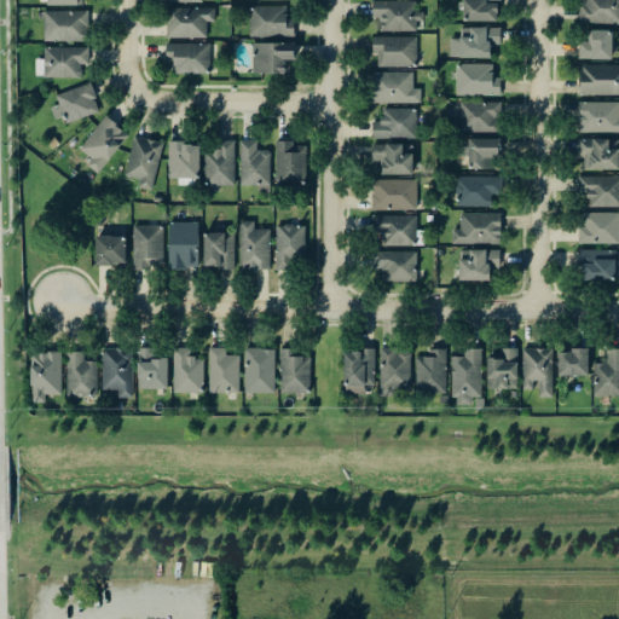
[(463,0),(463,22),(498,23),(498,0),(463,0)]
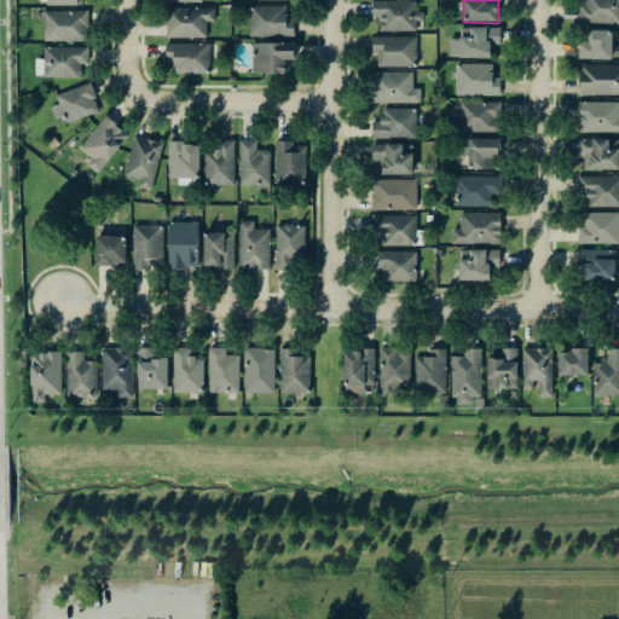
[(618,0),(580,0),(580,24),(618,25),(618,0)]
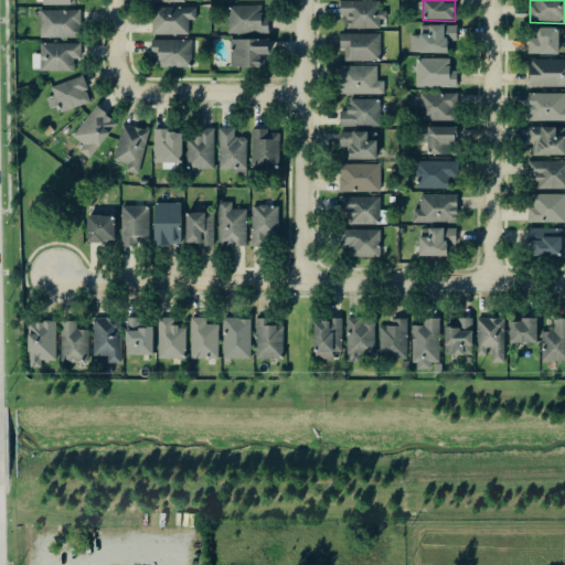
[(381,30),(381,20),(387,20),(387,11),(380,11),(380,2),(341,2),(341,18),(348,18),(348,30),(381,30)]
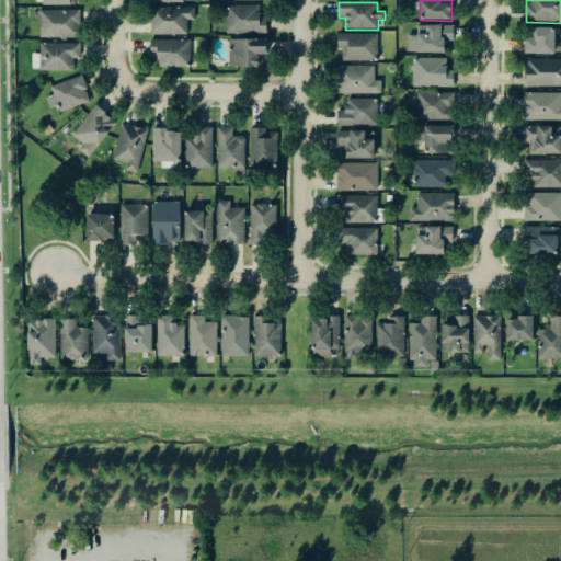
[(228,35),(266,34),(266,15),(260,15),(260,7),(227,7),(228,35)]
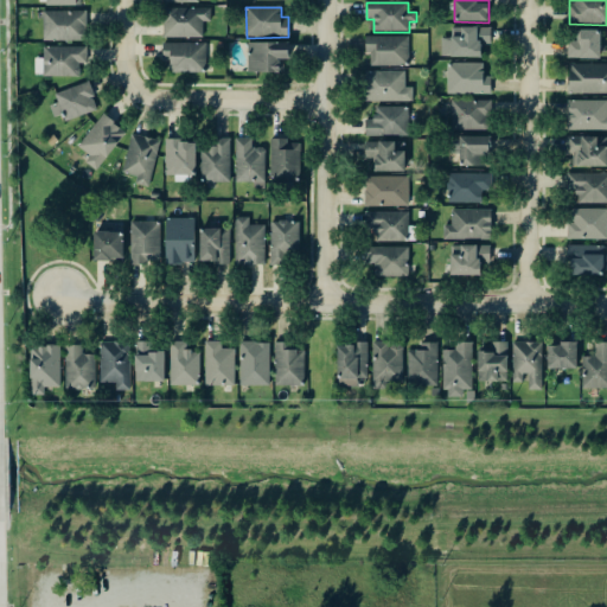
[(203,38),(203,23),(211,23),(211,8),(165,8),(164,38),(203,38)]
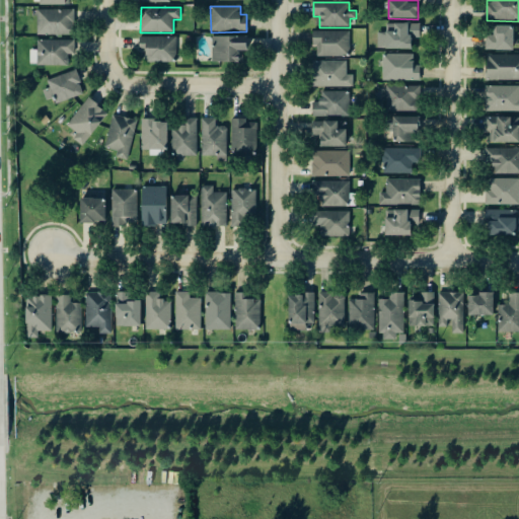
[(36,10),(38,36),(74,35),(74,9),(36,10)]
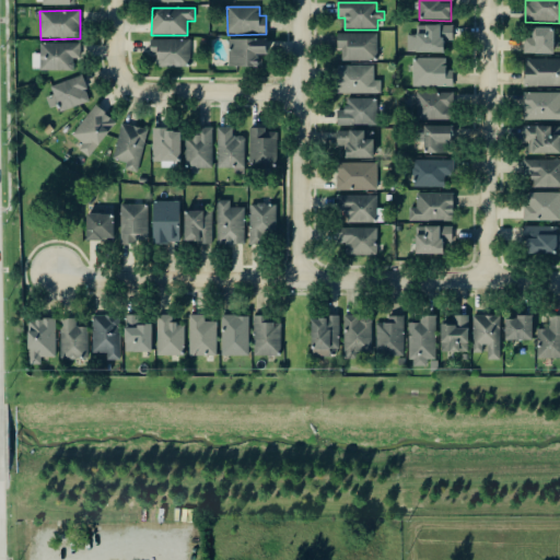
[(453,25),(417,25),(417,36),(408,35),(408,54),(444,54),(444,43),(453,43),(453,25)]
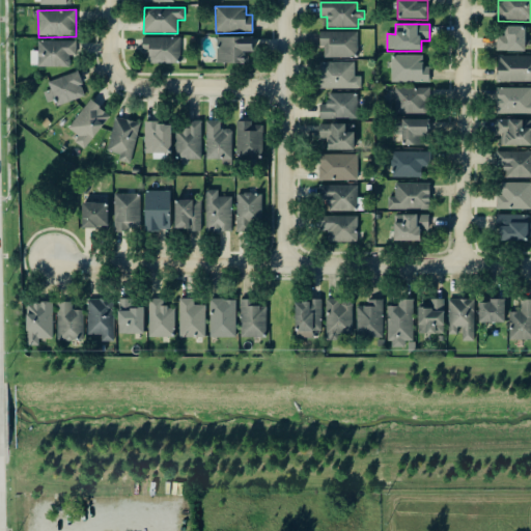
[(525,52),(526,27),(505,26),(505,36),(497,36),(497,52),(525,52)]
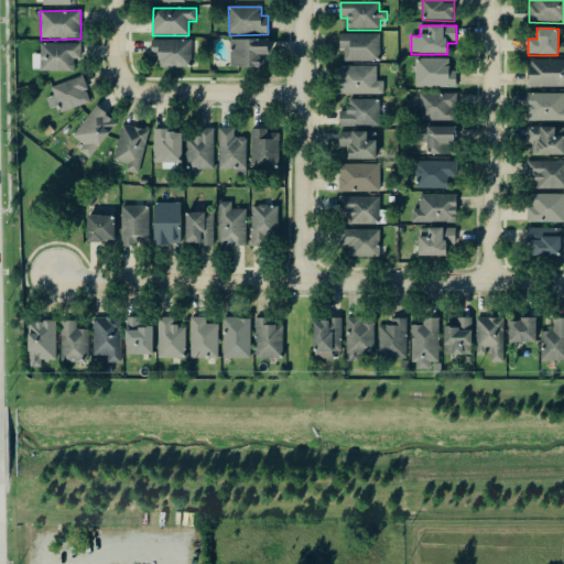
[(342,62),(380,62),(380,34),(342,35),(342,62)]
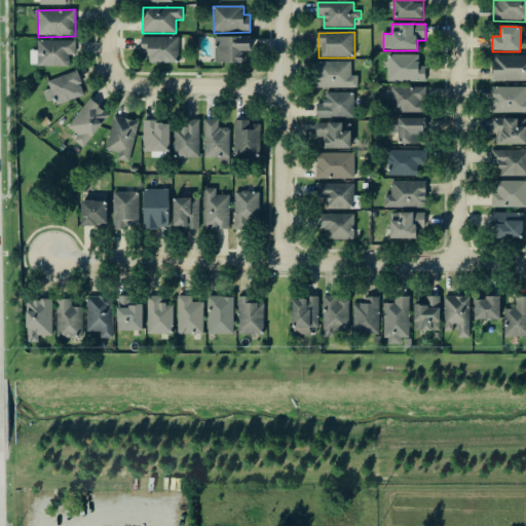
[(250,36),(215,37),(215,63),(241,63),(241,51),(250,51),(250,36)]
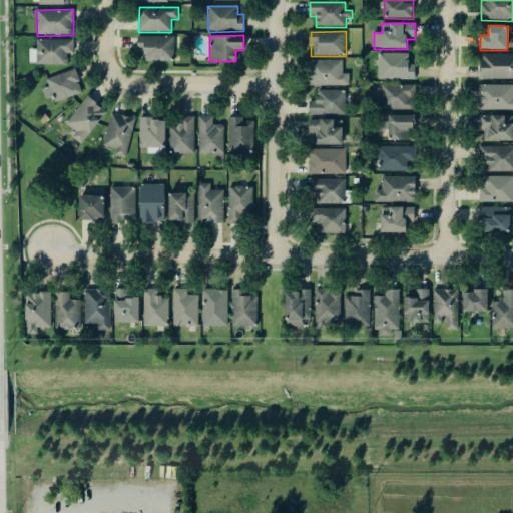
[(137,37),(137,48),(144,48),(144,62),(174,61),(173,37),(137,37)]
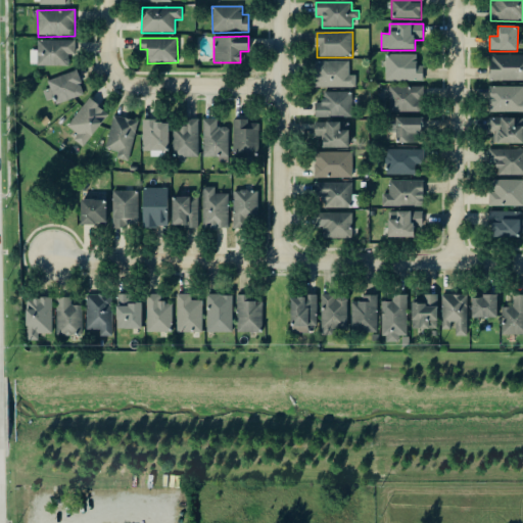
[(75,41),(38,41),(38,67),(69,66),(68,55),(75,55),(75,41)]
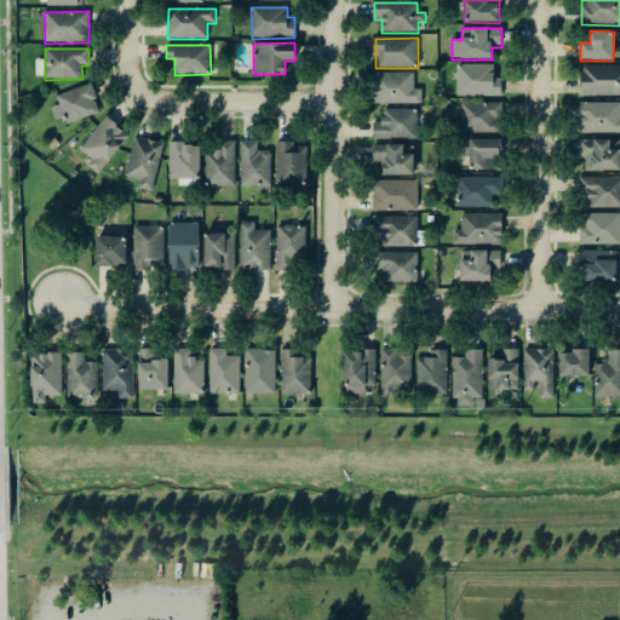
[(494,65),(457,65),(458,97),(501,97),(501,79),(494,79),(494,65)]
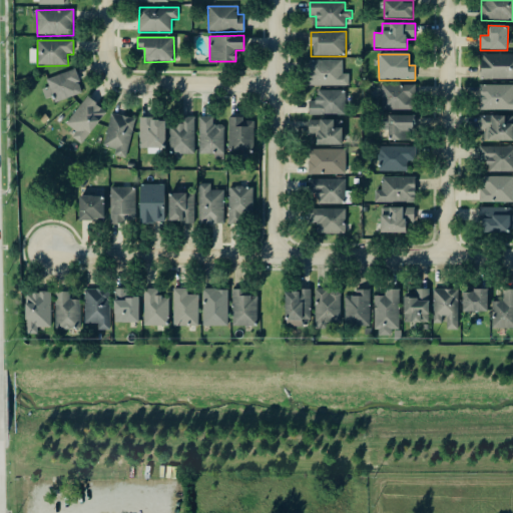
[(512,54),(480,54),(480,79),(512,80),(512,54)]
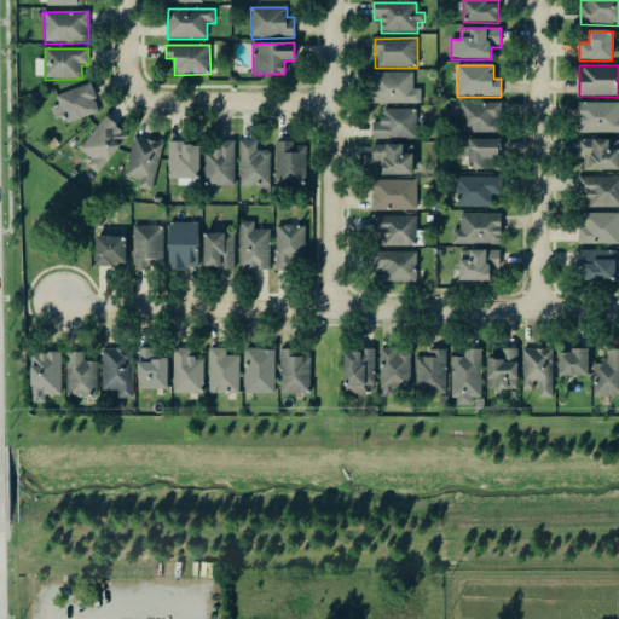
[(414,74),(371,73),(371,104),(421,105),(421,90),(414,90),(414,74)]
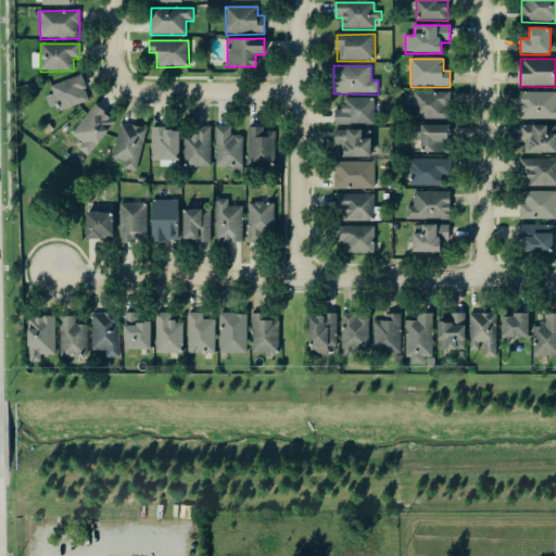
[(53,95),(46,98),(49,108),(57,105),(60,112),(90,100),(80,75),(50,87),(53,95)]
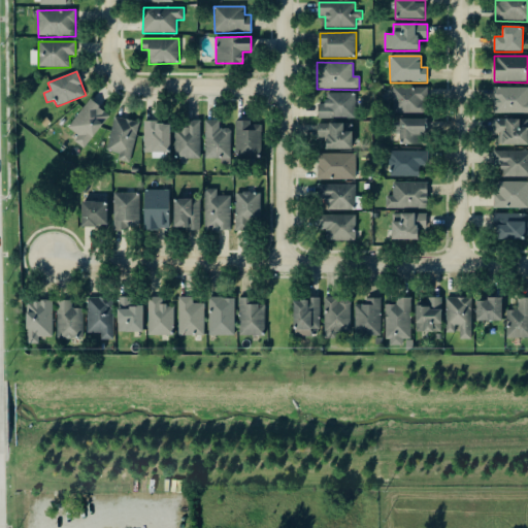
[(427,88),(392,89),(393,114),(428,113),(427,88)]
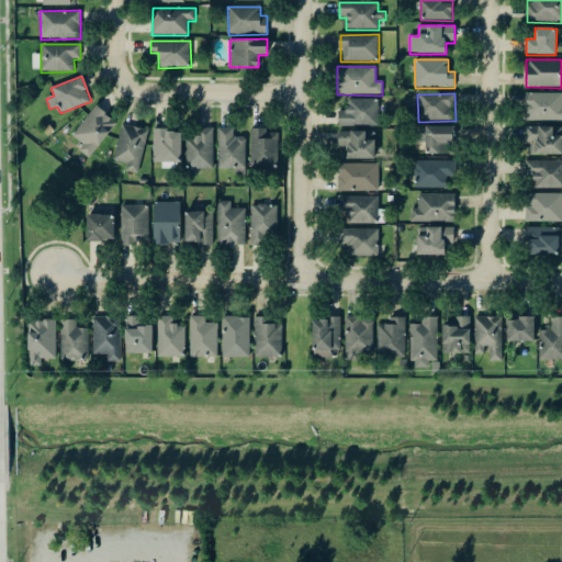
[(561,121),(561,93),(526,94),(526,122),(561,121)]
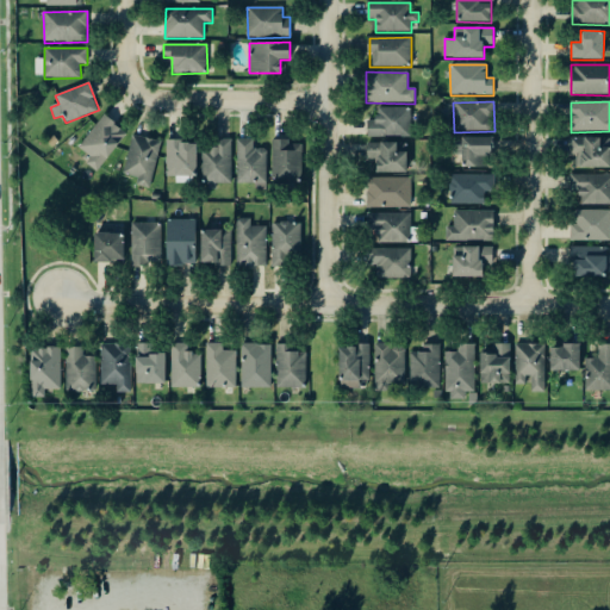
[(410,107),(378,109),(378,119),(367,120),(368,138),(411,137),(410,107)]
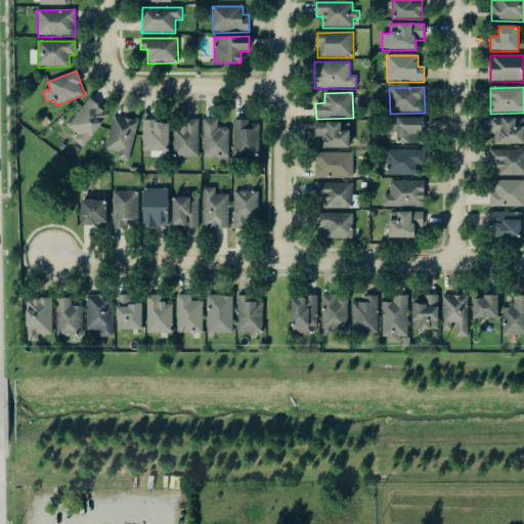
[(110,116),(89,99),(67,126),(77,135),(73,140),(82,147),(110,116)]
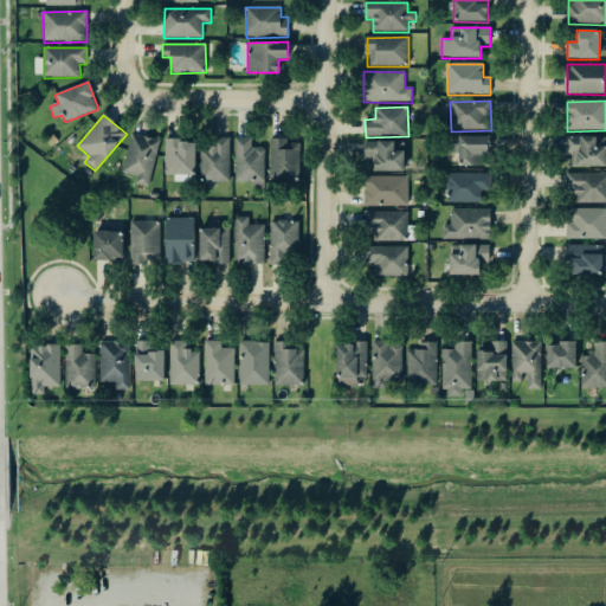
[(136,178),(135,185),(148,188),(160,141),(131,134),(122,174),(136,178)]
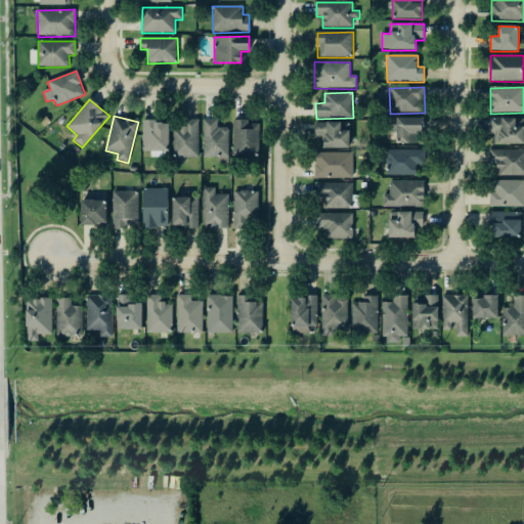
[(422,144),(422,119),(390,118),(389,143),(422,144)]
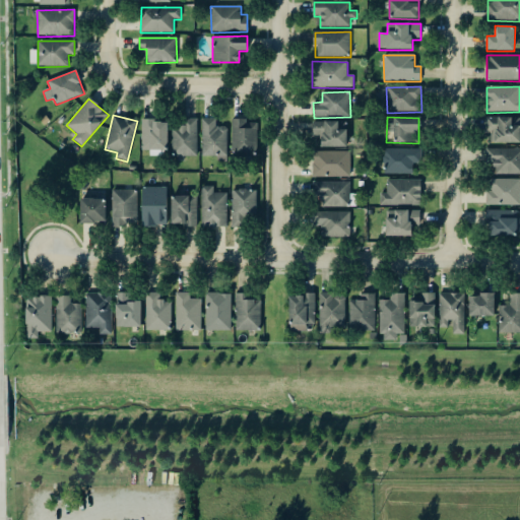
[(519,142),(519,117),(490,118),(491,143),(519,142)]
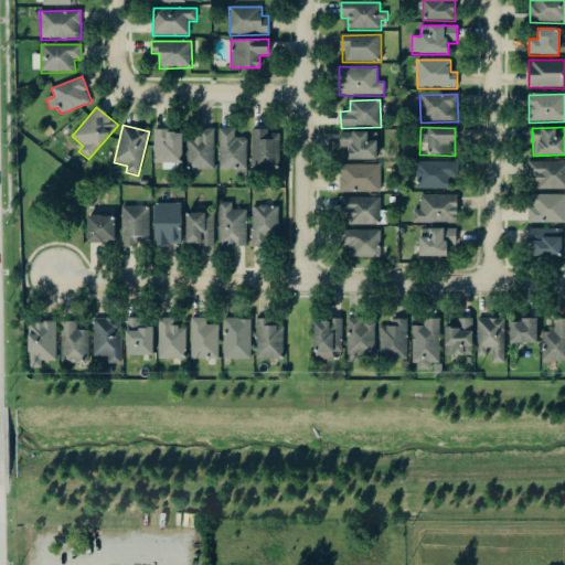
[(219,170),(236,170),(236,177),(246,177),(247,138),(234,138),(234,129),(220,128),(219,170)]
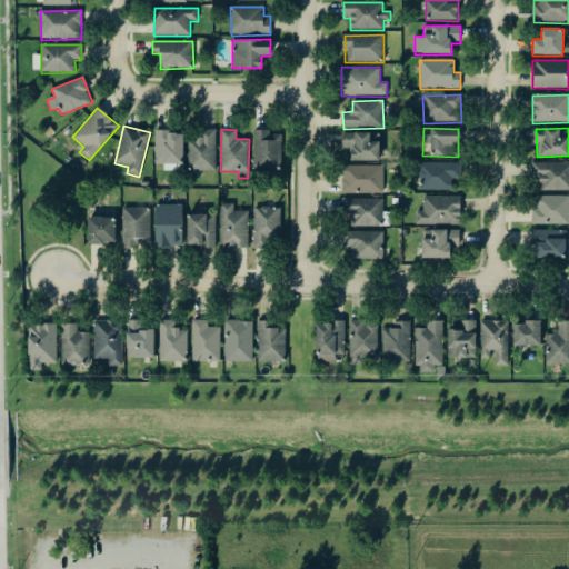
[(202,138),(189,138),(189,171),(216,171),(217,130),(202,130),(202,138)]
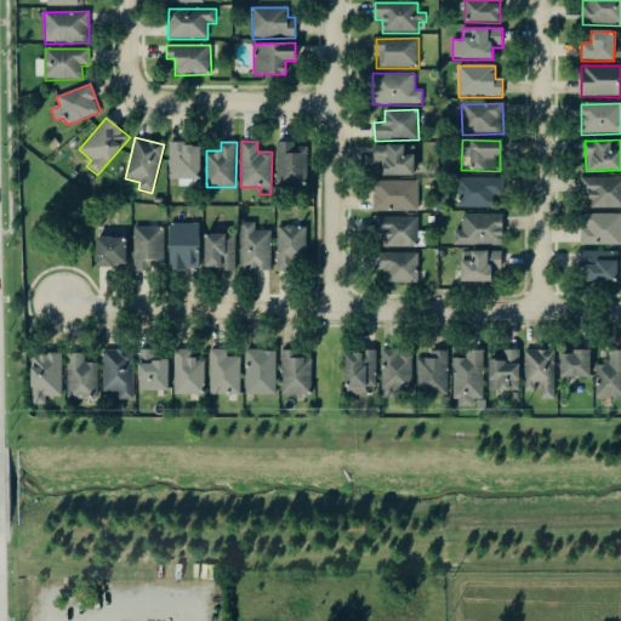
[(277,187),(307,187),(307,147),(294,147),(294,143),(277,142),(277,187)]
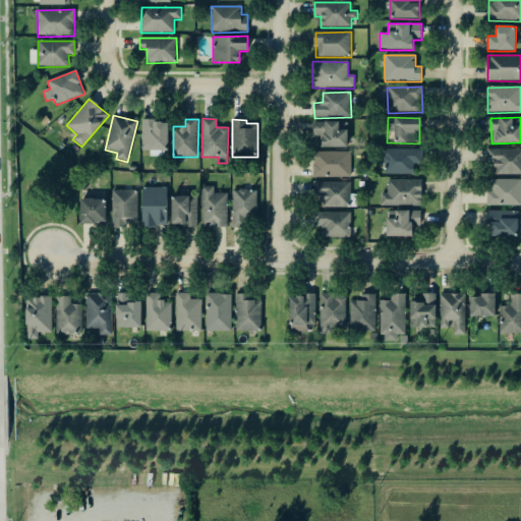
[(141,151),(150,152),(150,157),(167,157),(168,121),(142,121),(141,151)]
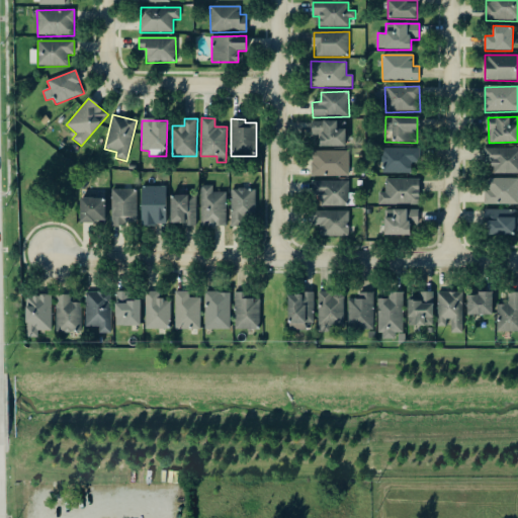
[(346,147),(345,120),(321,121),(321,125),(315,125),(315,134),(319,134),(320,148),(346,147)]
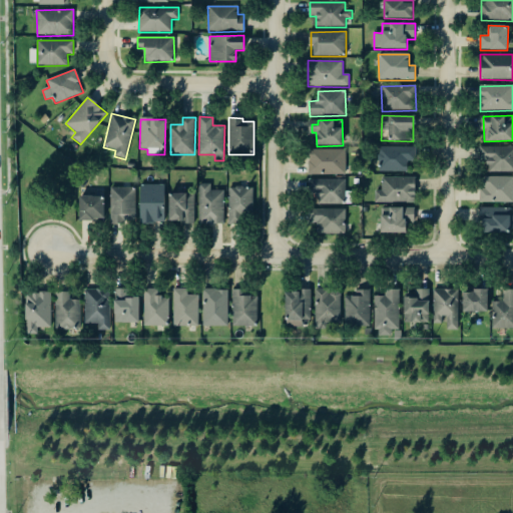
[(512,146),(480,146),(480,164),(488,164),(488,172),(512,172),(512,146)]
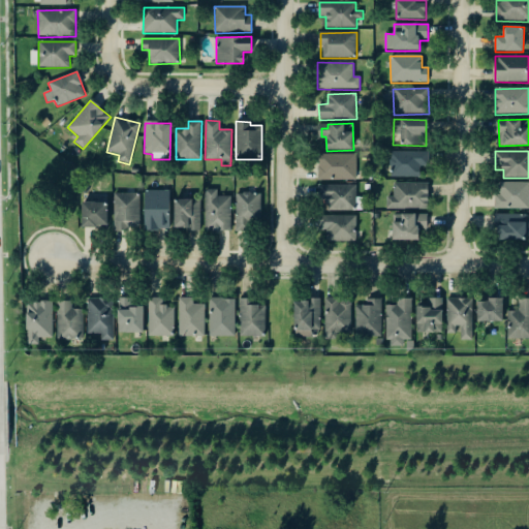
[(429,152),(390,152),(390,178),(421,178),(421,167),(429,166),(429,152)]
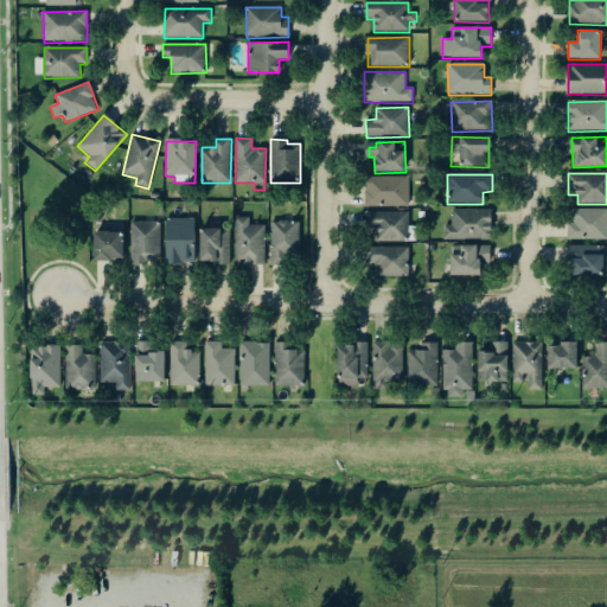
[(365,208),(409,208),(409,178),(365,177),(365,208)]
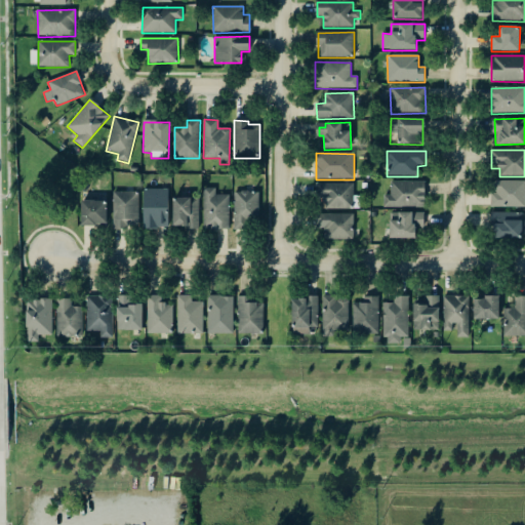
[(425,182),(391,183),(391,196),(384,196),(384,208),(426,208),(425,182)]
